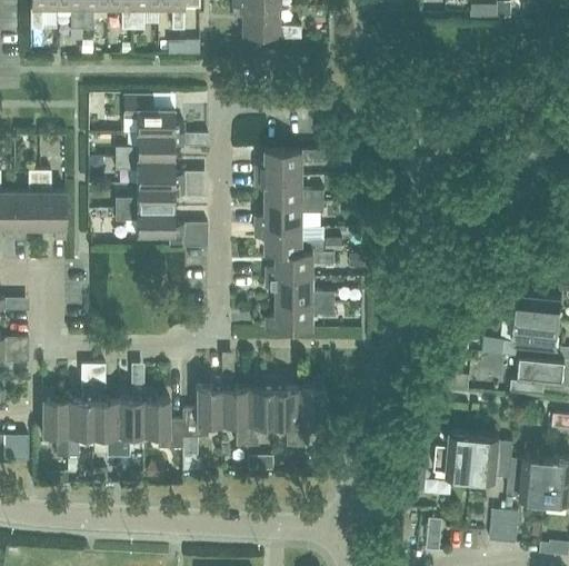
[(40,8),(56,8),(56,0),(30,0),(30,29),(40,29),(40,8)]
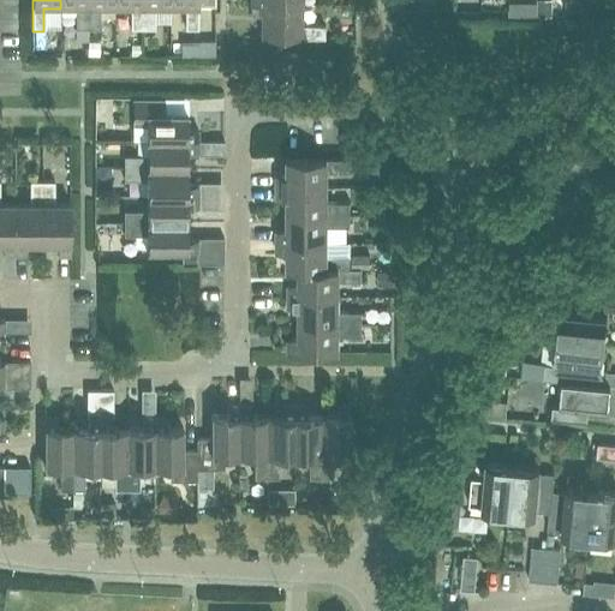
[(60,0),(60,9),(75,9),(73,31),(76,31),(76,45),(88,45),(88,31),(88,0),(60,0)]
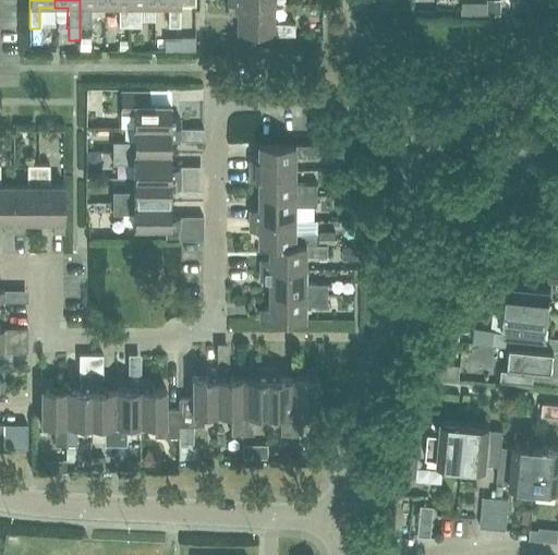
[(80,0),(80,28),(88,28),(88,9),(105,8),(105,0),(80,0)]
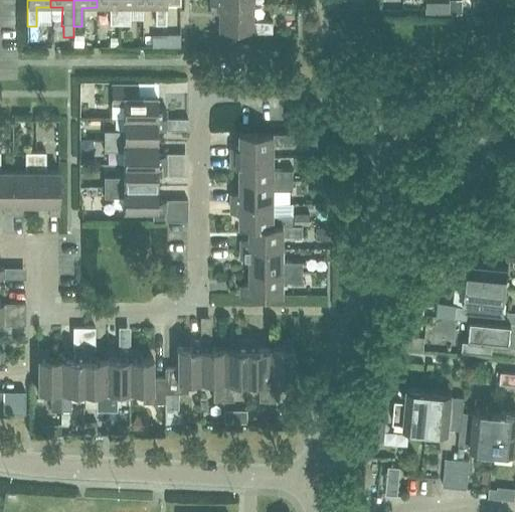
[(97,0),(97,7),(108,7),(108,26),(120,26),(119,0),(97,0)]
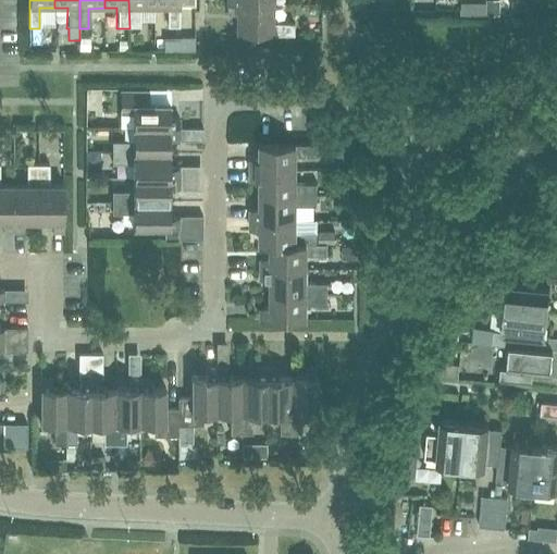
[(155,8),(153,0),(128,0),(130,28),(138,28),(139,8),(155,8)]
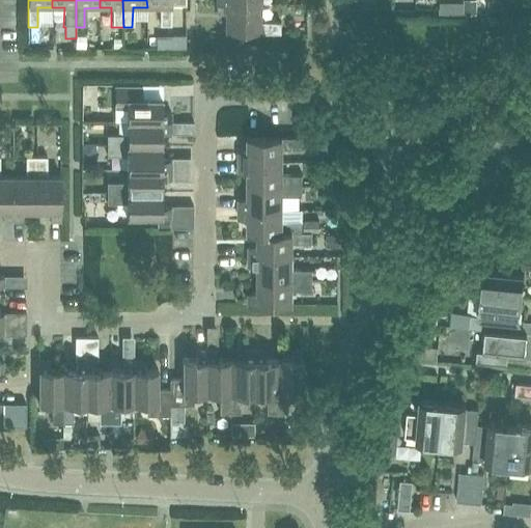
[(146,0),(147,7),(159,7),(159,27),(171,27),(171,7),(186,7),(186,0),(146,0)]
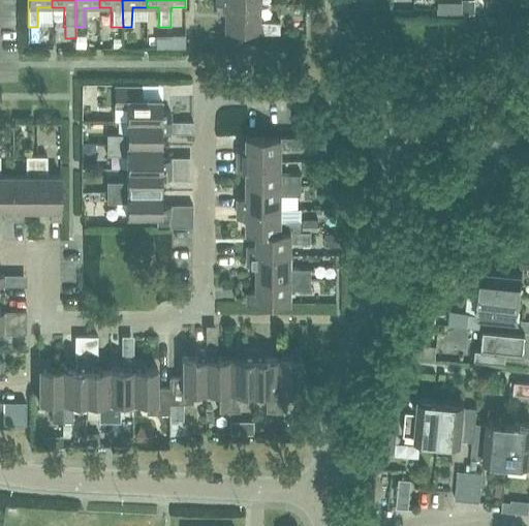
[(216,0),(216,10),(259,10),(259,0),(216,0)]
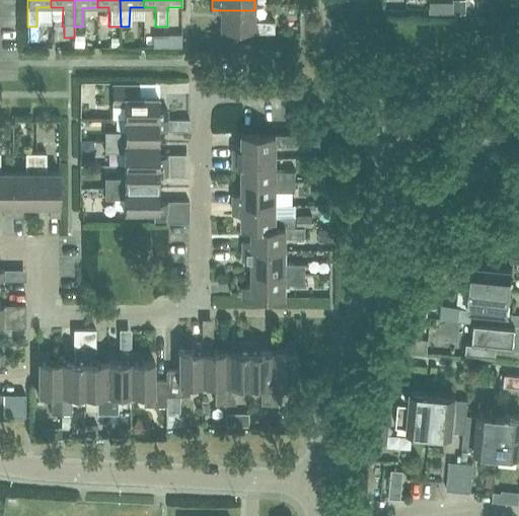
[(453,1),(453,15),(465,15),(465,1),(453,1)]
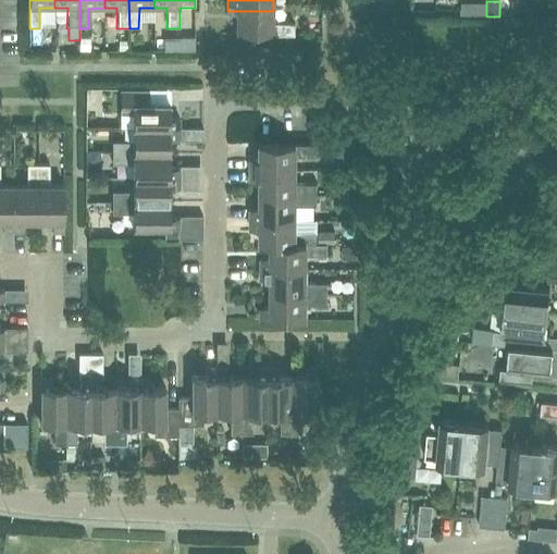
[(273,11),(227,11),(227,17),(237,17),(237,37),(294,37),(294,26),(273,26),(273,11)]
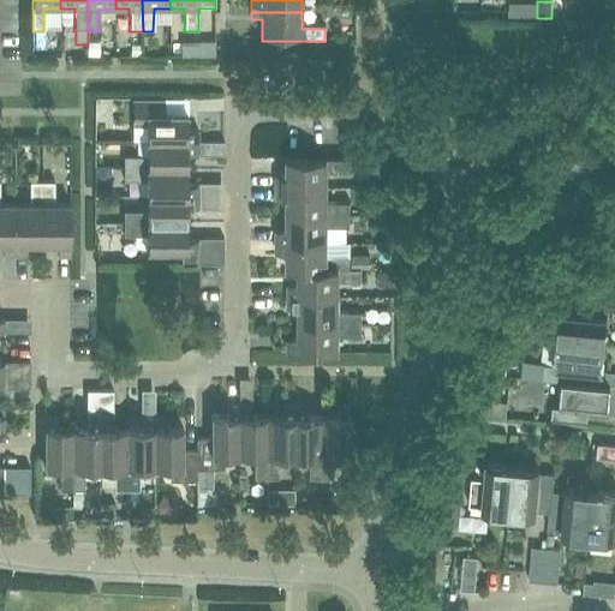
[(215,45),(201,45),(201,59),(215,59),(215,45)]
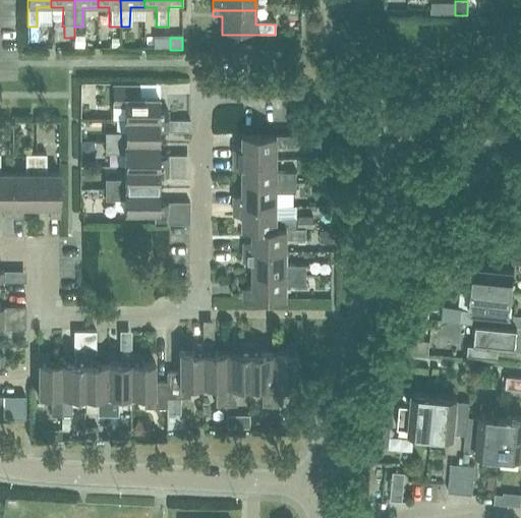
[(120,40),(112,40),(112,50),(120,50),(120,40)]
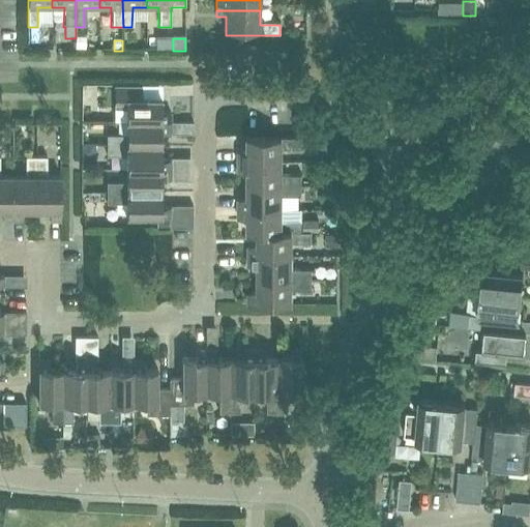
[(171,124),(171,114),(162,114),(162,99),(141,99),(141,88),(115,87),(115,111),(126,111),(126,124),(171,124)]
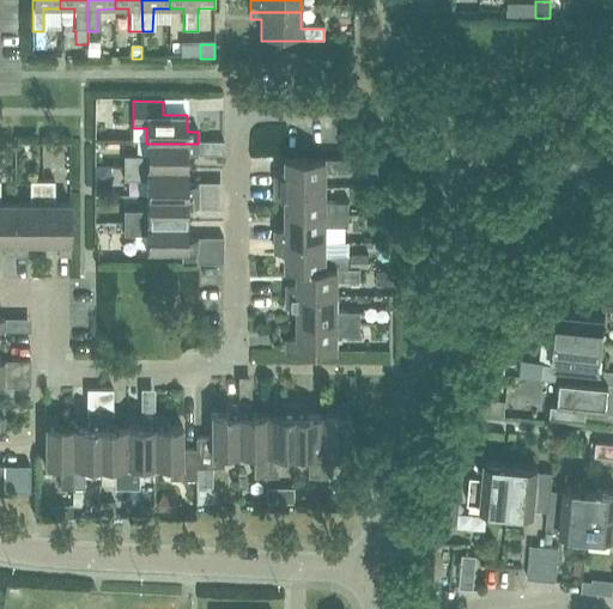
[(123,158),(123,171),(186,171),(186,157),(224,157),(224,144),(198,144),(146,144),(146,158),(123,158)]
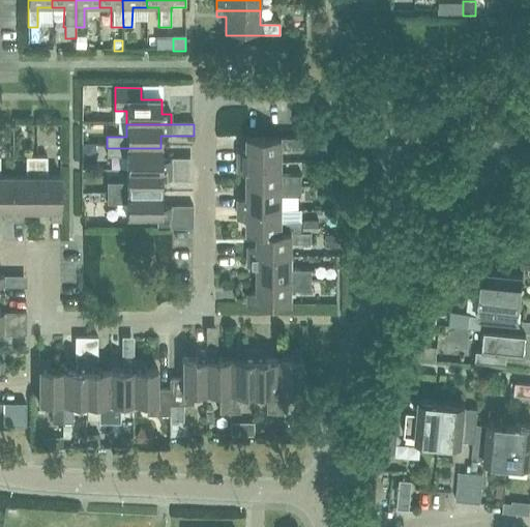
[(238,164),(283,164),(283,151),(302,151),(302,140),(247,140),(247,153),(238,153),(238,164)]
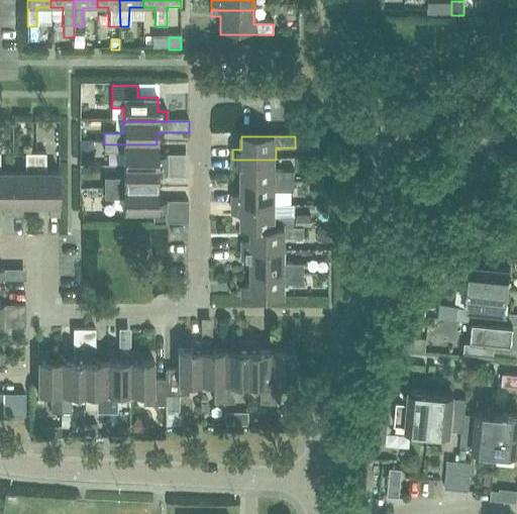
[(93,156),(93,142),(79,142),(79,156),(93,156)]
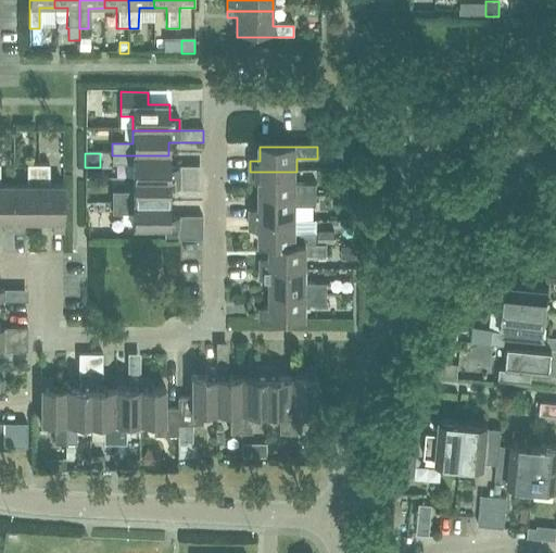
[(168,170),(168,155),(112,155),(112,166),(133,166),(133,179),(178,179),(178,170),(168,170)]
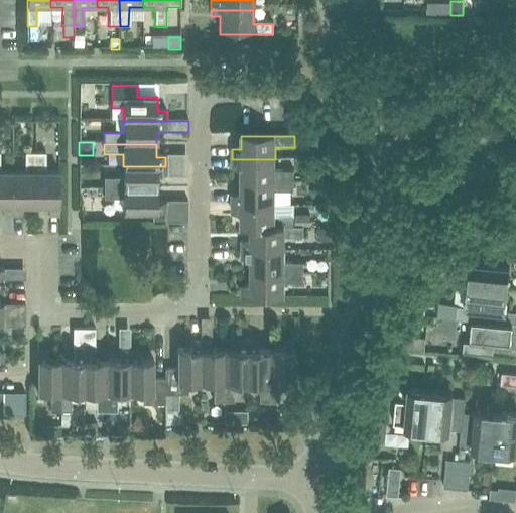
[(172,146),(172,168),(189,167),(189,146),(172,146)]
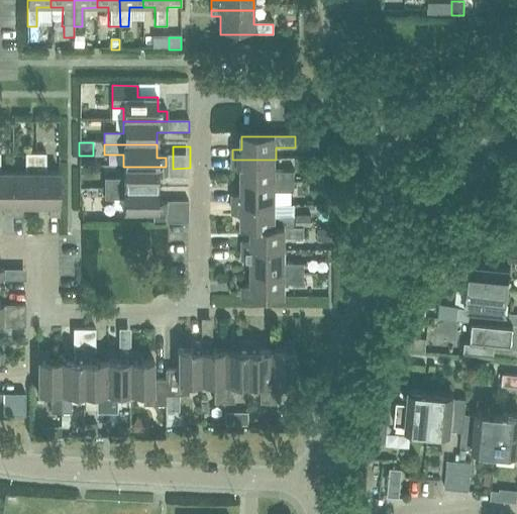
[(318,146),(306,147),(307,161),(319,160),(318,146)]
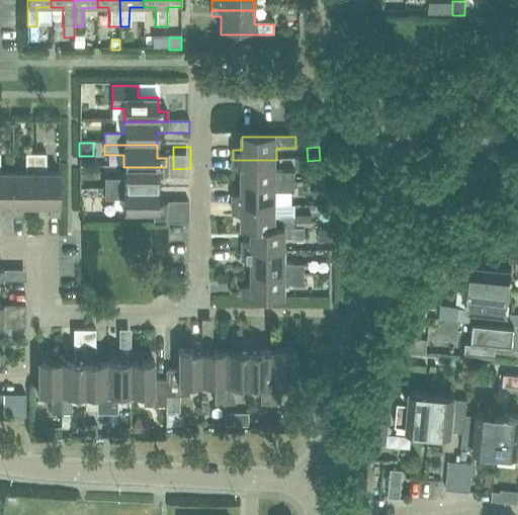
[(25,174),(13,174),(12,217),(22,217),(22,207),(34,207),(34,155),(25,155),(25,174)]
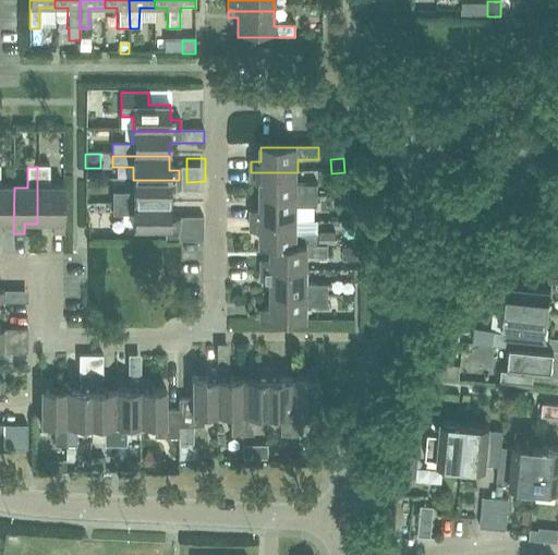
[(37,167),(37,224),(52,224),(52,233),(63,233),(63,188),(49,188),(49,167),(37,167)]
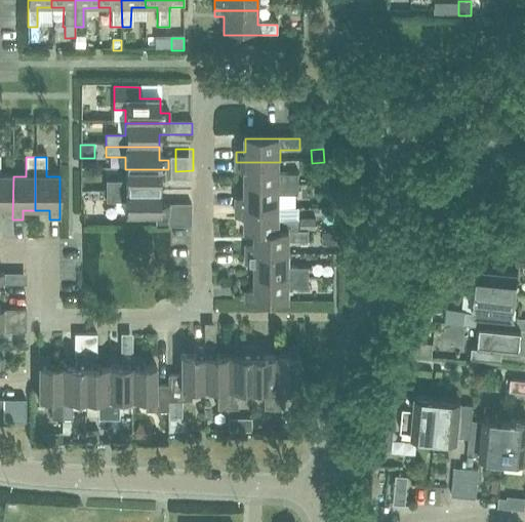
[(280,175),(280,162),(236,162),(236,172),(245,172),(245,186),(298,186),(299,175),(280,175)]
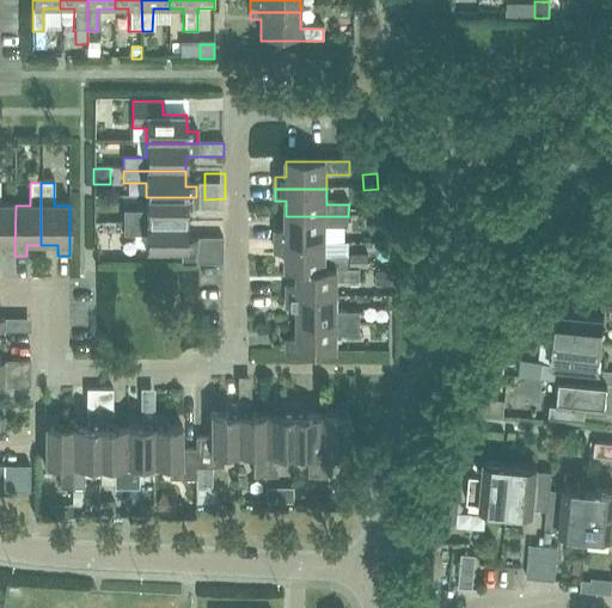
[(185,225),(185,209),(196,209),(196,197),(146,197),(146,213),(123,213),(123,225),(185,225)]
